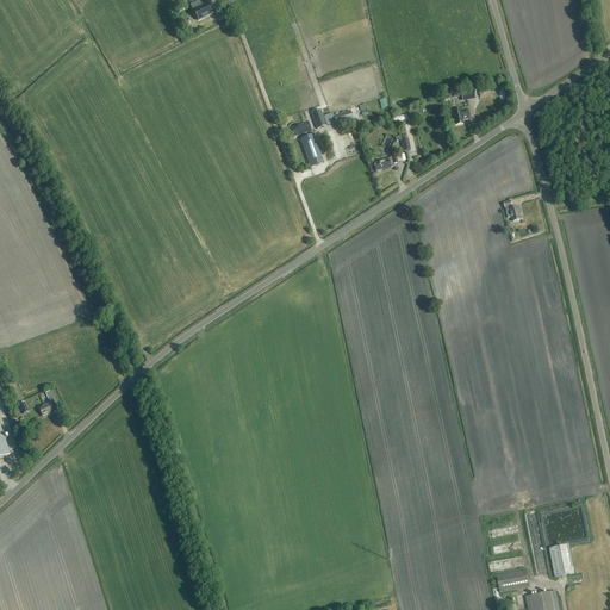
[(190,5),(194,14),(198,22),(212,14),(207,6),(203,8),(199,0),(190,5)]
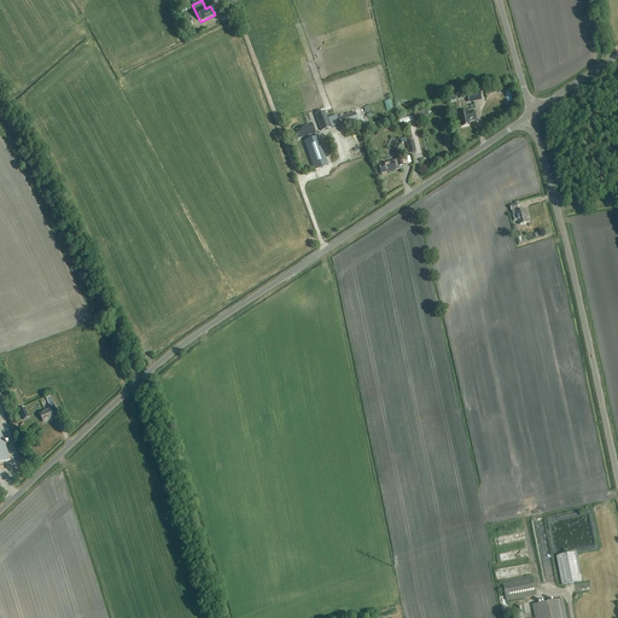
[(467,94),(468,98),(468,103),(482,100),(479,92),(467,94)]
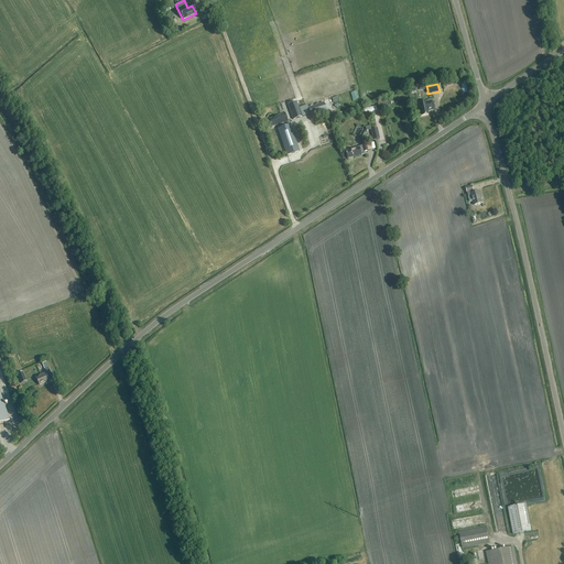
[(378,101),(379,107),(392,105),(391,98),(378,101)]
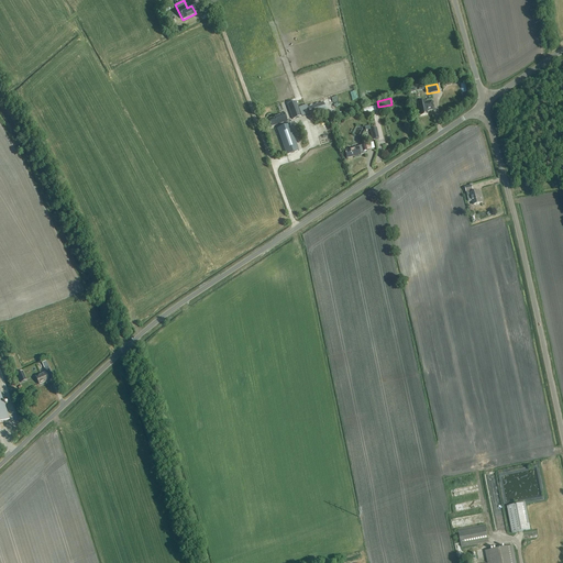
[(307,105),(299,108),(297,101),(287,105),(293,119),(301,116),(301,117),(309,114),(310,117),(326,111),(323,102),(308,108),(307,105)]
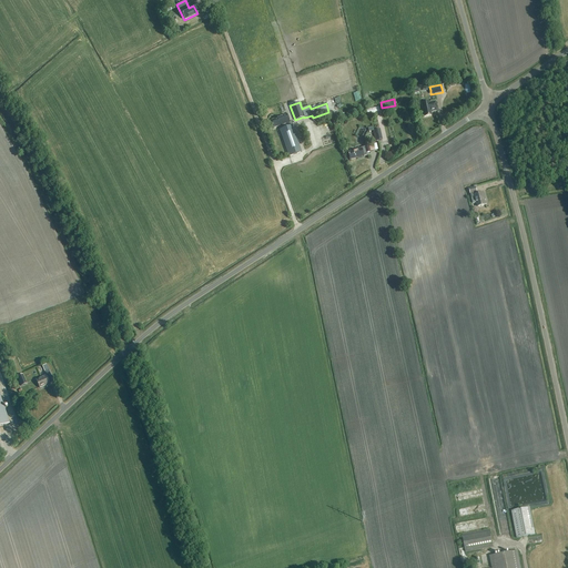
[(424,118),(432,115),(430,112),(437,111),(436,102),(428,103),(428,102),(422,103),(424,118)]
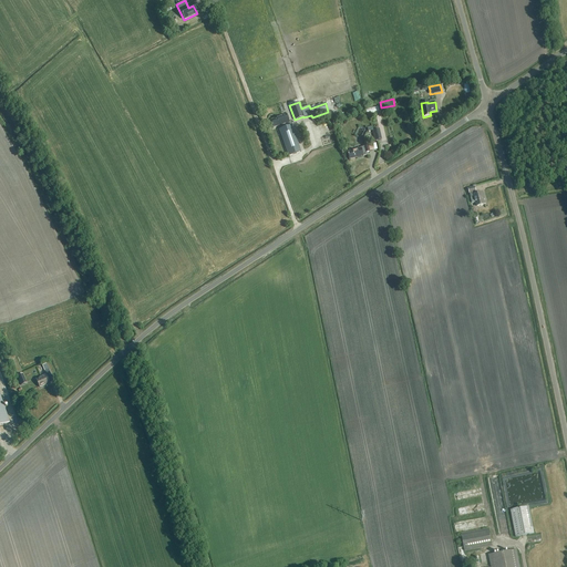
[(274,127),(289,122),(287,114),(276,117),(277,119),(270,121),(274,127)]
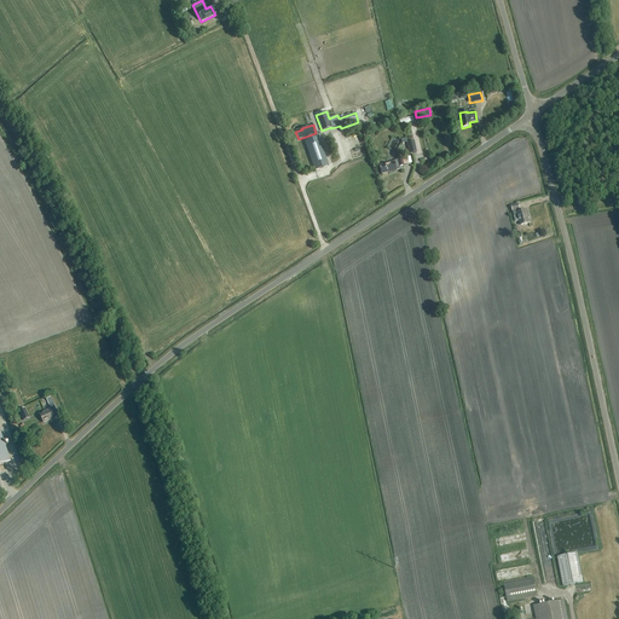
[(316,171),(328,166),(317,138),(306,142),(316,171)]
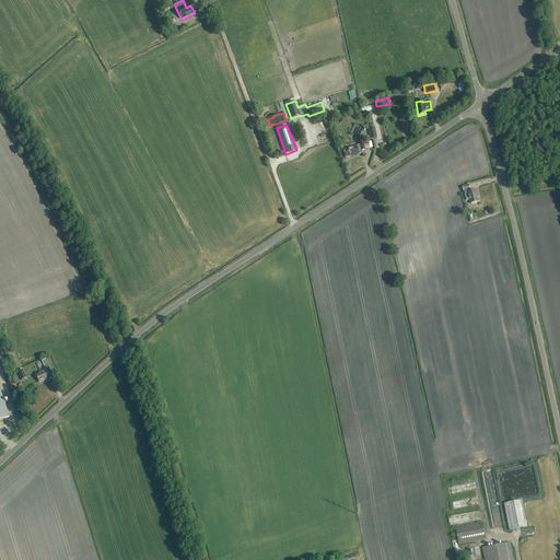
[(356,146),(357,147),(343,150),(345,158),(354,155),(359,154),(358,154),(362,153),(361,151),(365,150),(363,143),(356,146)]
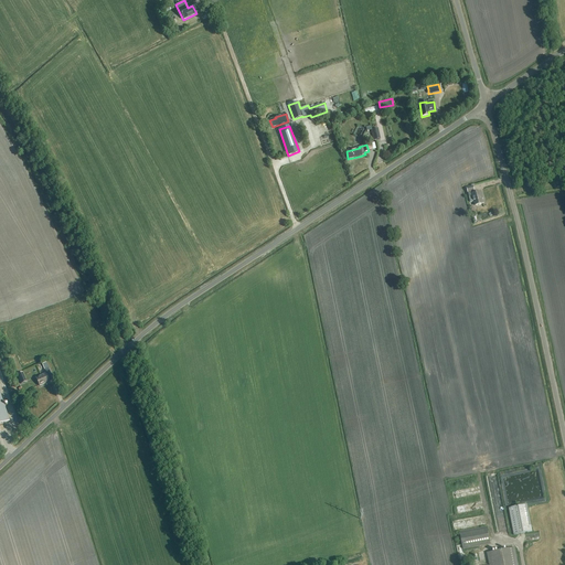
[(475,203),(476,205),(483,203),(481,196),(482,196),(481,192),(472,194),(473,198),(469,199),(470,204),(475,203)]
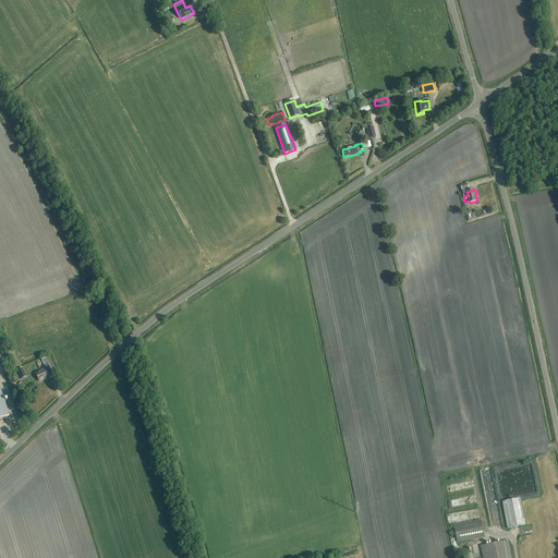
[(35,373),(38,381),(49,377),(47,372),(50,370),(48,364),(44,365),(46,368),(35,373)]
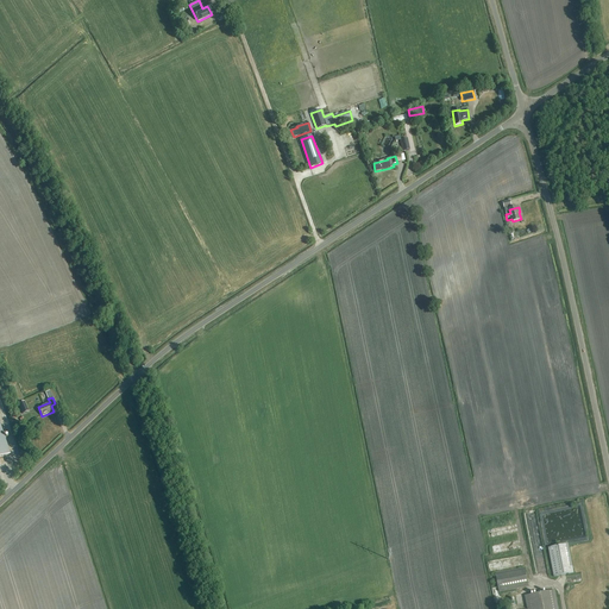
[(19,405),(23,414),(29,412),(25,402),(19,405)]
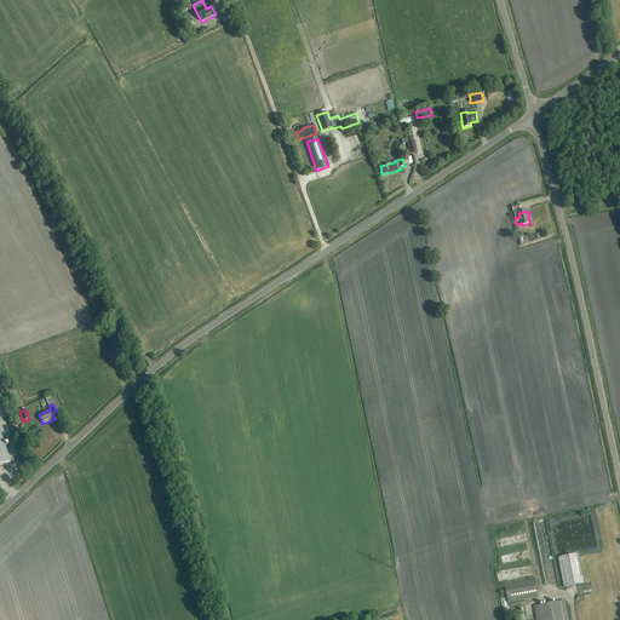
[(22,431),(33,426),(30,420),(19,425),(22,431)]
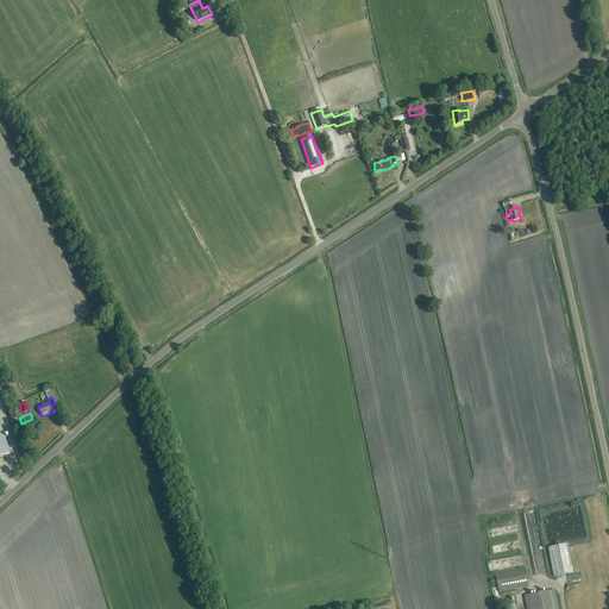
[(0,424),(0,456),(10,453),(0,424)]
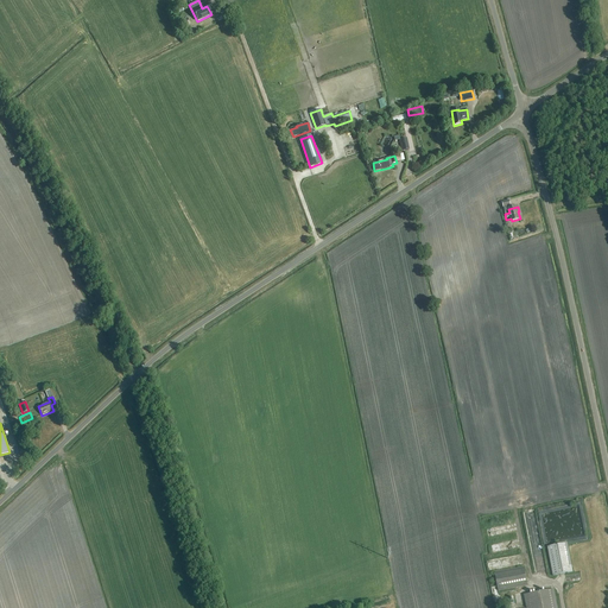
[(548,548),(553,577),(572,572),(568,543),(548,548)]
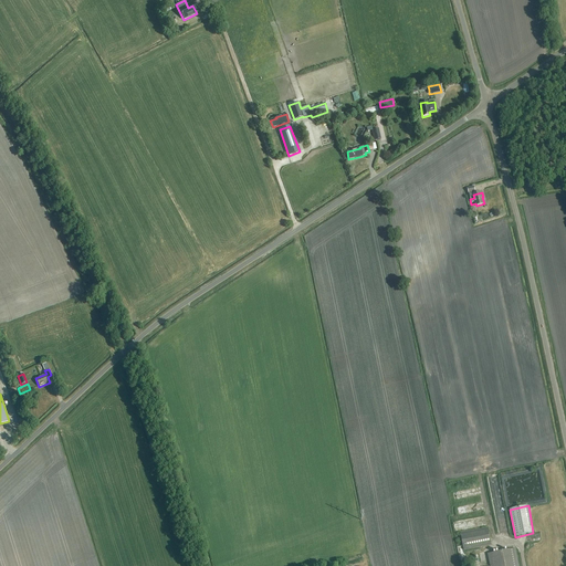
[(463,548),(491,544),(489,530),(461,535),(463,548)]
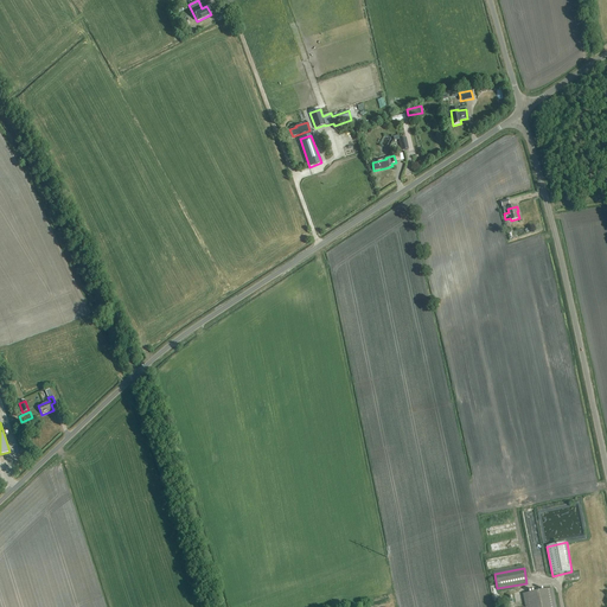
[(556,606),(554,589),(524,594),(525,606),(556,606)]
